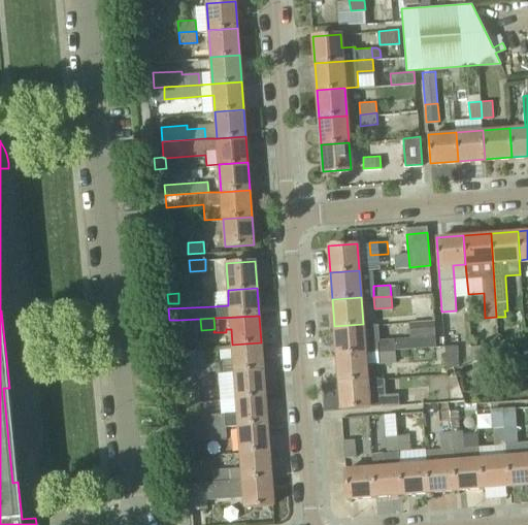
[(178,320),(179,331),(201,330),(200,319),(178,320)]
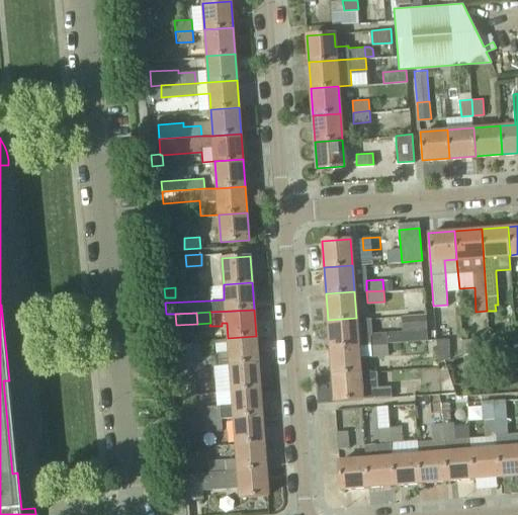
[(356,318),(328,320),(330,346),(358,344),(370,344),(387,342),(427,339),(425,313),(401,315),(402,330),(370,332),(369,318),(356,319),(356,318)]
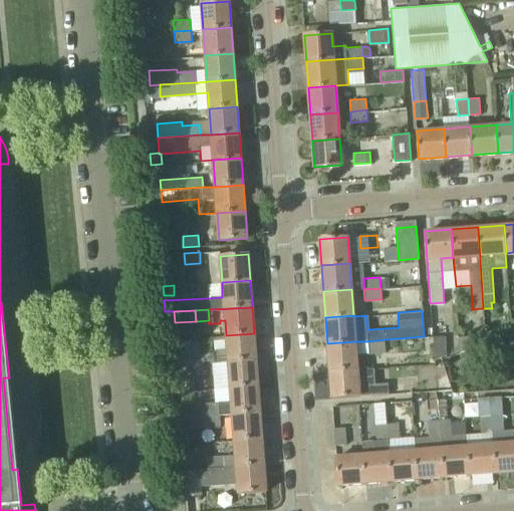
[(256,359),(254,333),(226,335),(228,361),(256,359)]
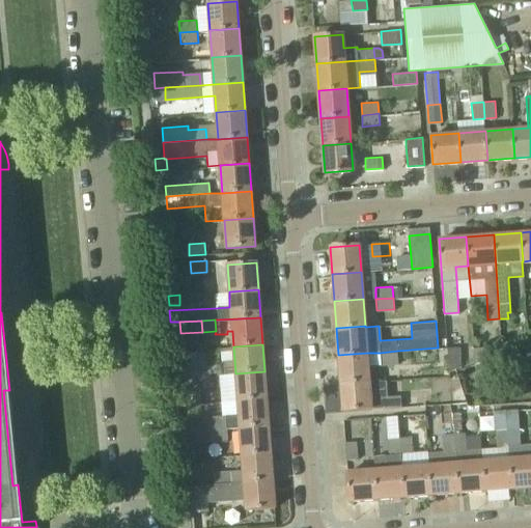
[(449,370),(455,367),(462,365),(460,345),(447,346),(449,370)]
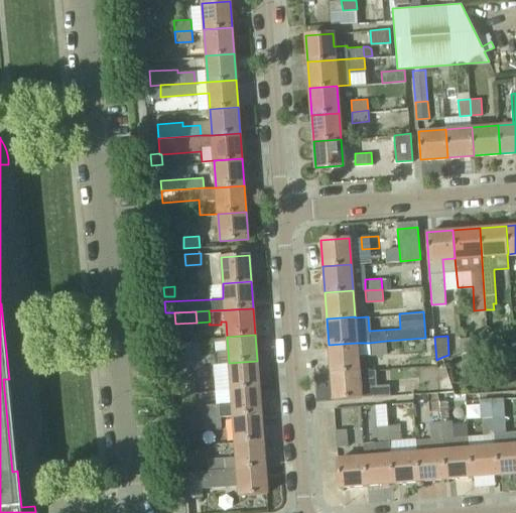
[(369,343),(370,354),(370,355),(387,354),(386,341),(369,343)]
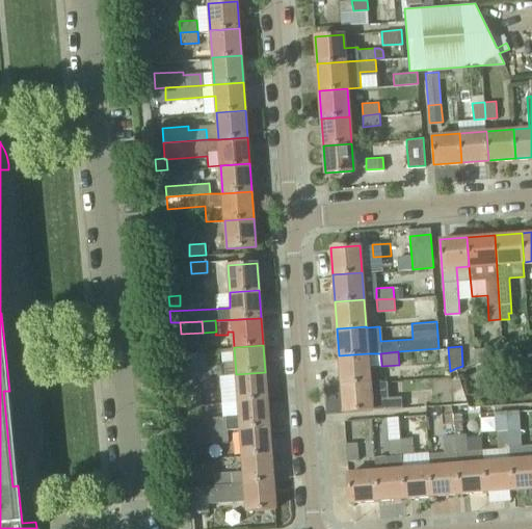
[(370,381),(369,366),(368,353),(339,355),(341,384),(370,381)]
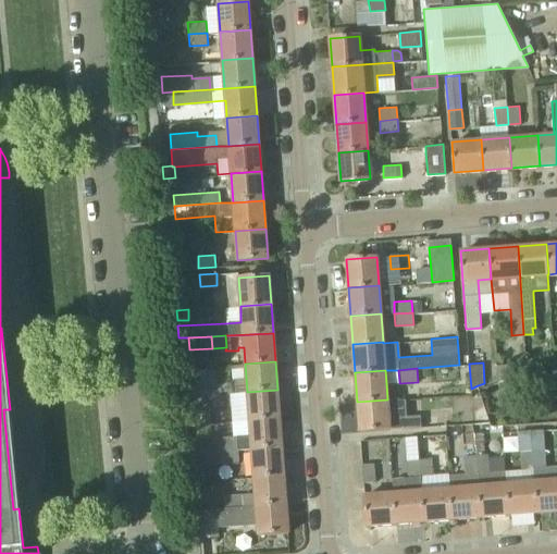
[(214,381),(214,394),(234,393),(233,380),(214,381)]
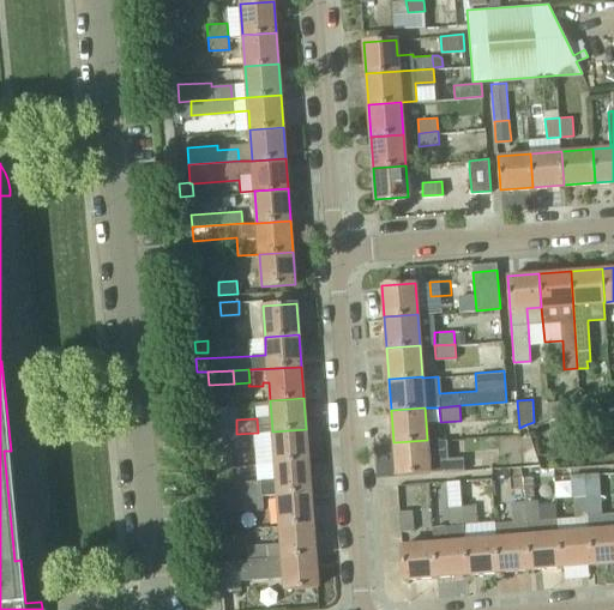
[(272,432),(258,433),(236,434),(203,436),(204,450),(205,450),(206,467),(233,465),(232,447),(253,445),(256,464),(308,460),(306,429),(272,432)]
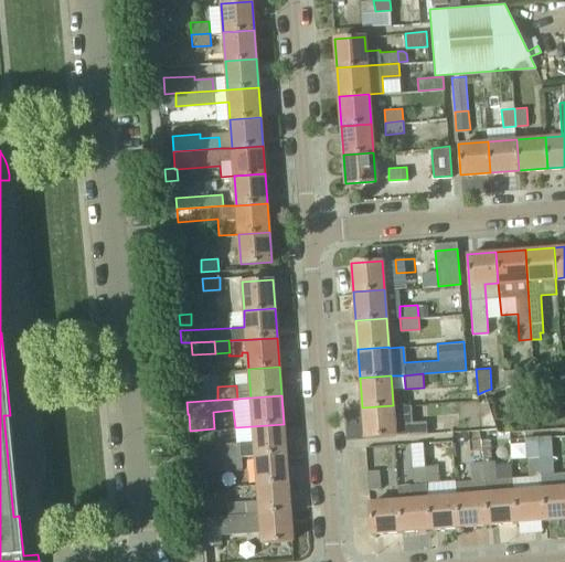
[(393,405),(362,407),(364,436),(427,432),(426,421),(412,422),(411,404),(393,405)]
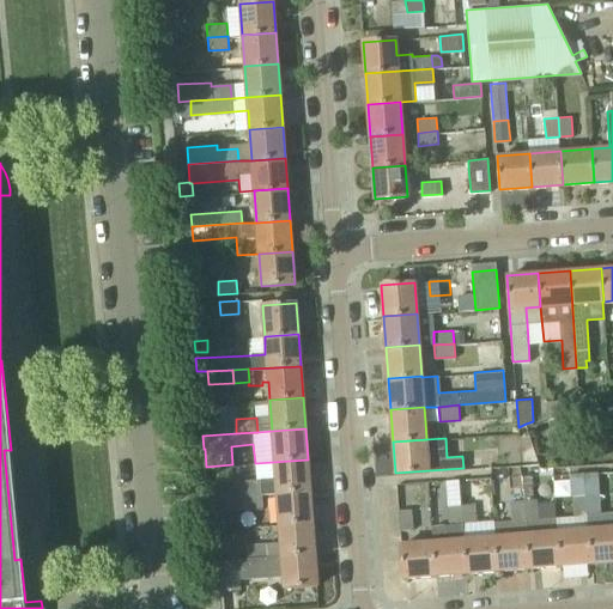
[(310,489),(308,460),(255,463),(256,479),(212,482),(213,497),(262,493),(277,492),(310,489)]
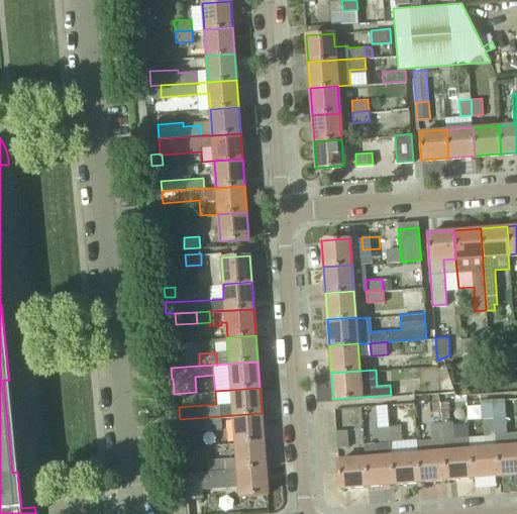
[(493,398),(494,418),(496,434),(507,433),(504,397),(493,398)]
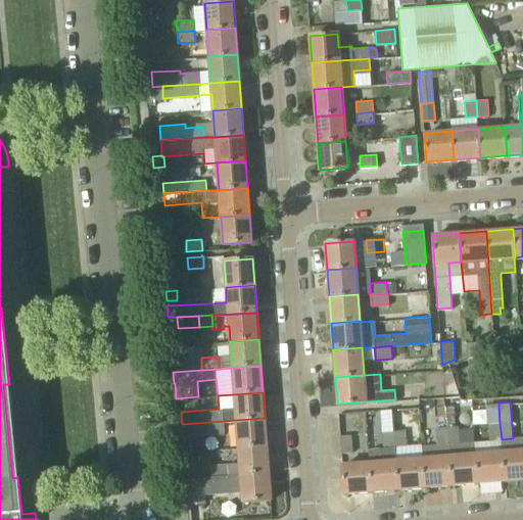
[(342,431),(382,429),(381,409),(341,411),(342,431)]
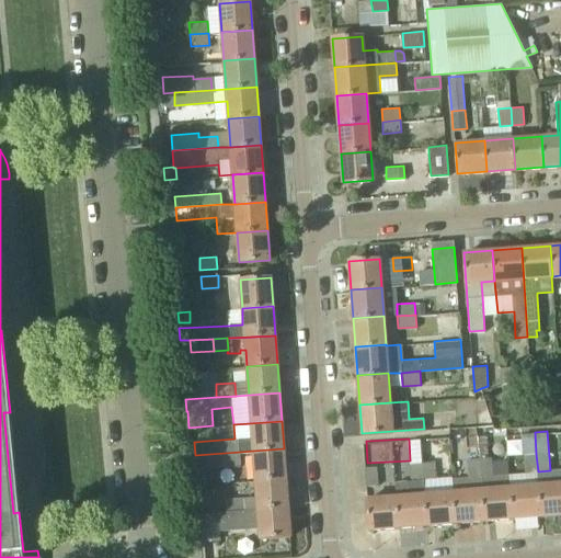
[(286,478),(284,448),(253,451),(255,480),(286,478)]
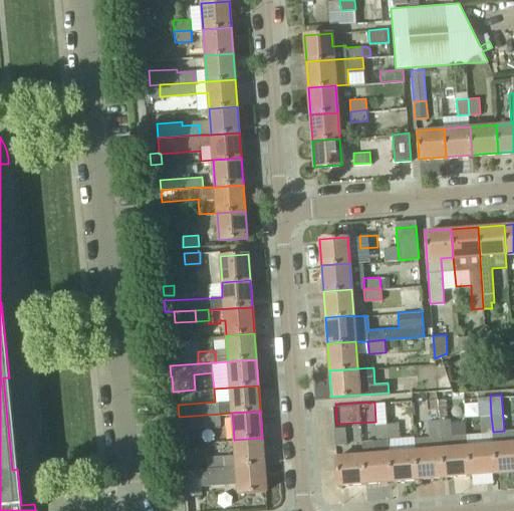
[(221,426),(220,414),(179,417),(179,428),(176,431),(175,431),(176,443),(187,442),(186,428),(221,426)]
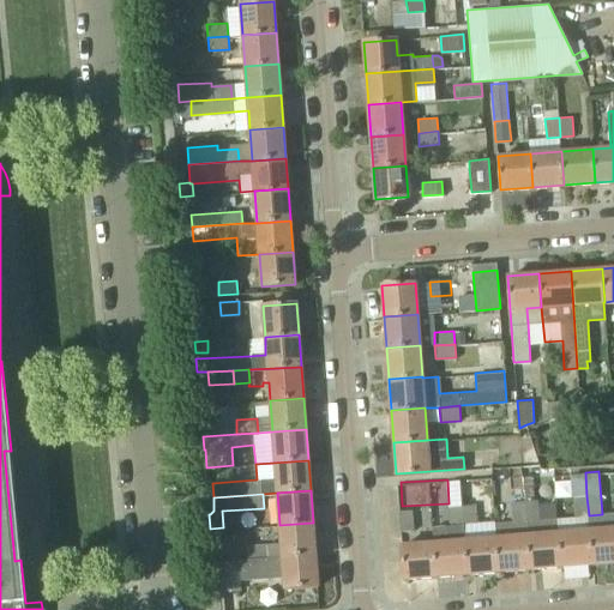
[(587,496),(573,496),(575,517),(589,515),(587,496)]
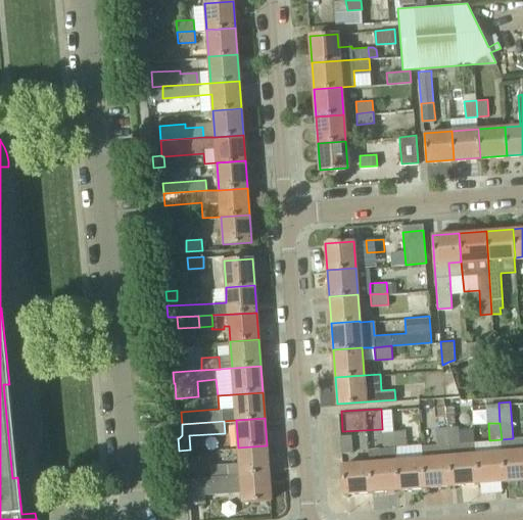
[(459,425),(446,426),(448,442),(460,441),(459,425)]
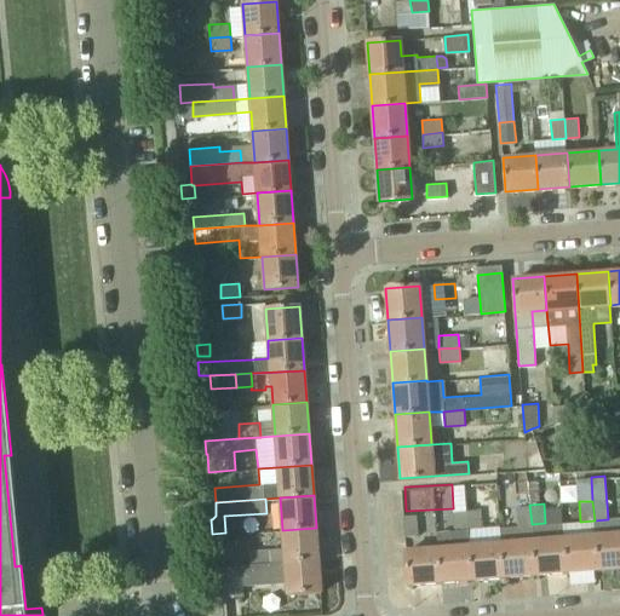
[(529,505),(516,506),(517,525),(532,524),(529,505)]
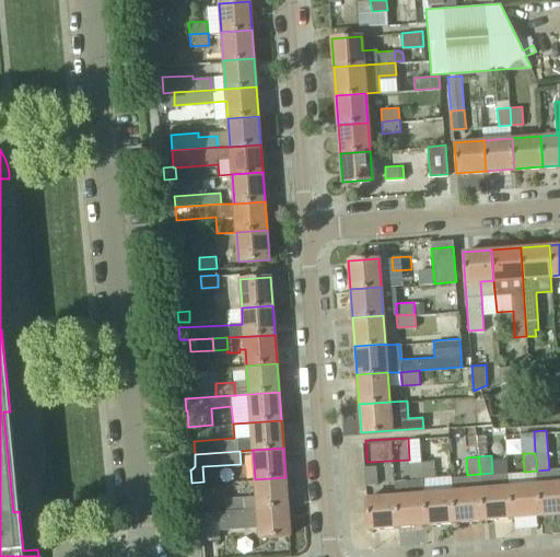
[(420,462),(421,479),(434,478),(433,461),(420,462)]
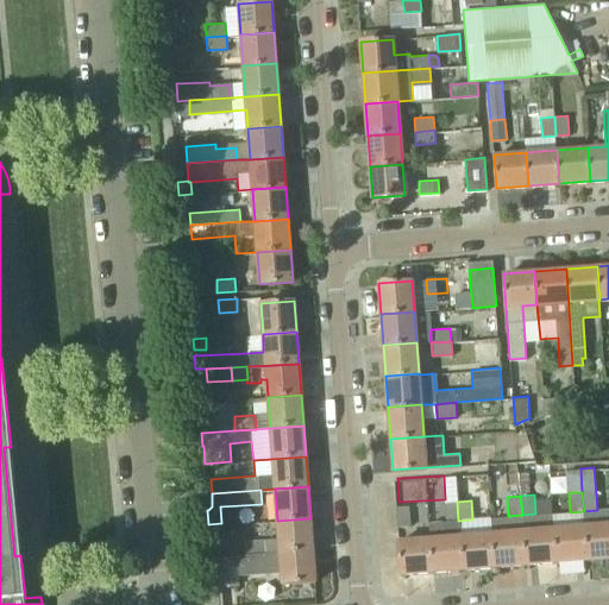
[(445,536),(429,537),(432,572),(463,568),(460,535),(458,521),(457,502),(445,502),(446,521),(444,522),(445,536)]
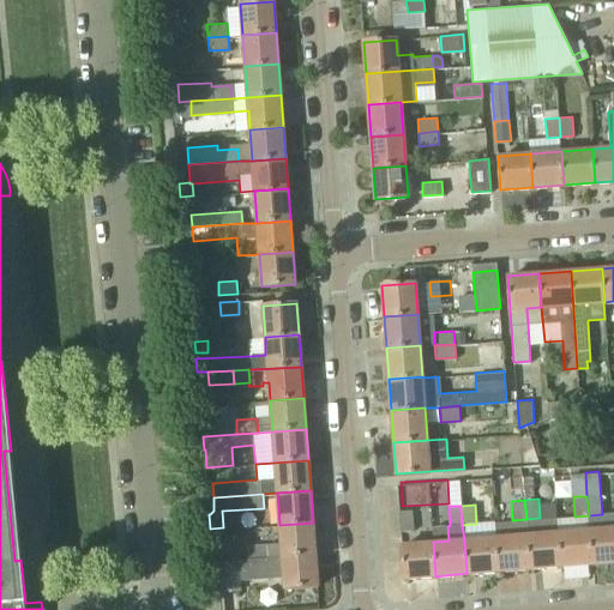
[(399,531),(414,530),(413,509),(398,511),(399,531)]
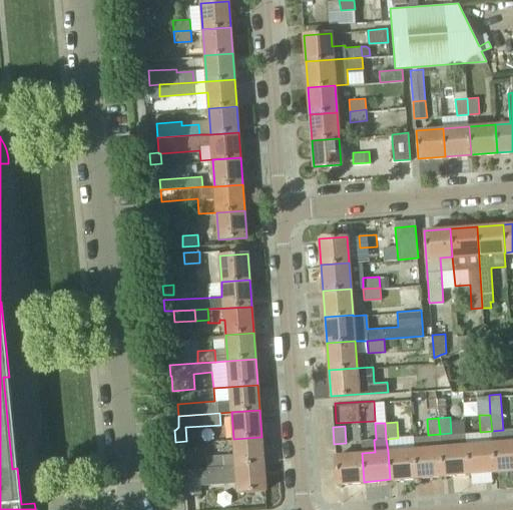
[(205,455),(206,467),(264,463),(262,437),(233,439),(234,453),(205,455)]
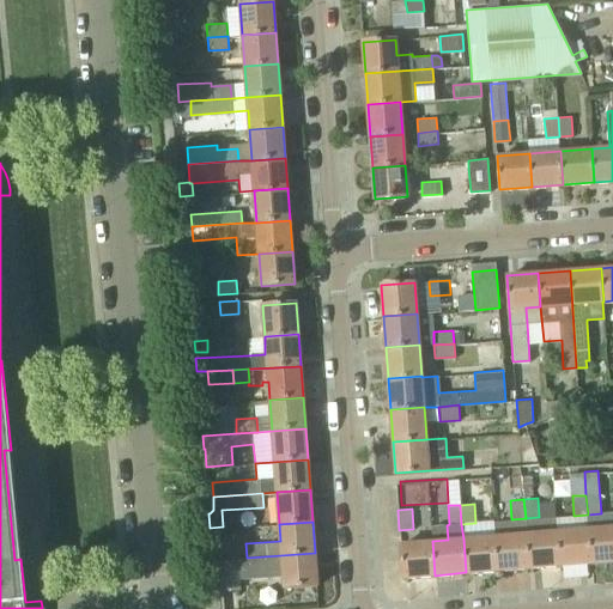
[(592,562),(612,560),(612,527),(589,529),(592,562)]
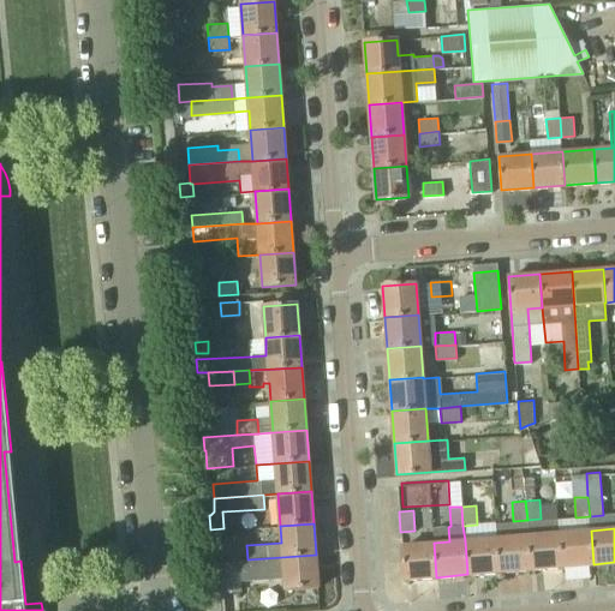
[(593,564),(591,531),(559,533),(562,567),(593,564)]
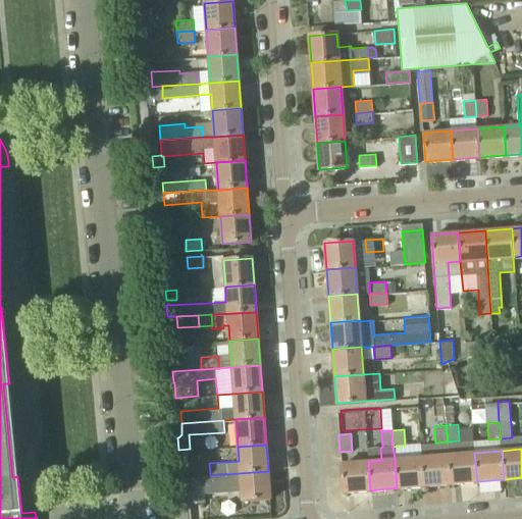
[(448,455),(451,483),(477,481),(474,453),(448,455)]
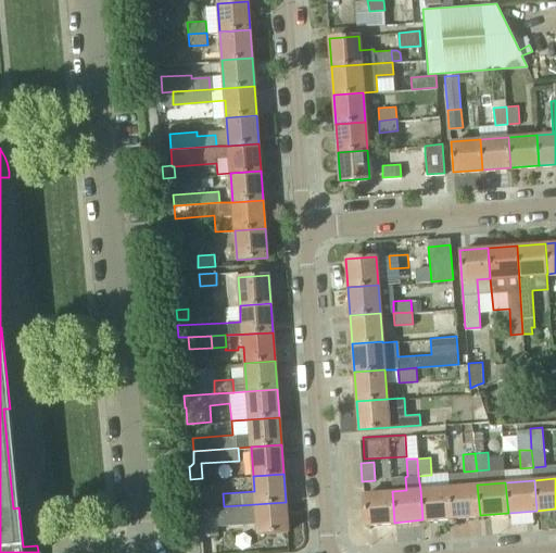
[(451,517),(480,515),(477,485),(449,487),(451,517)]
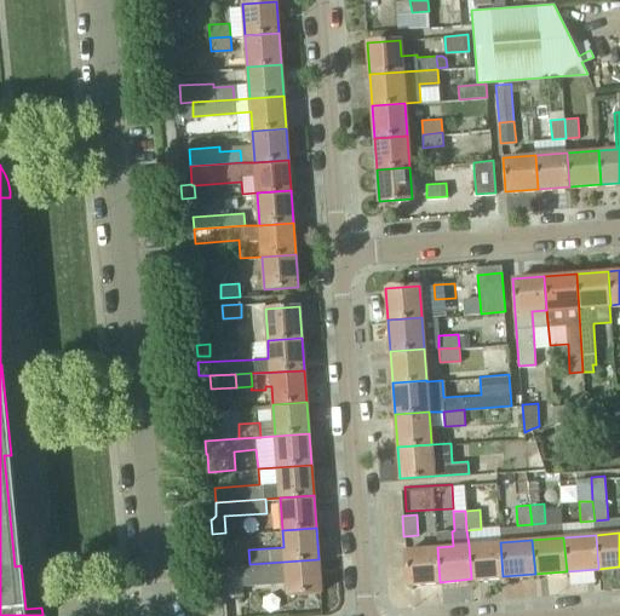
[(471,579),(503,576),(500,542),(469,545),(471,579)]
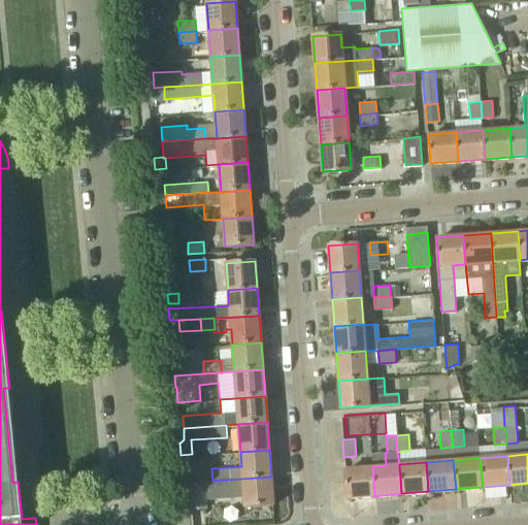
[(374,496),(372,466),(344,469),(347,498),(374,496)]
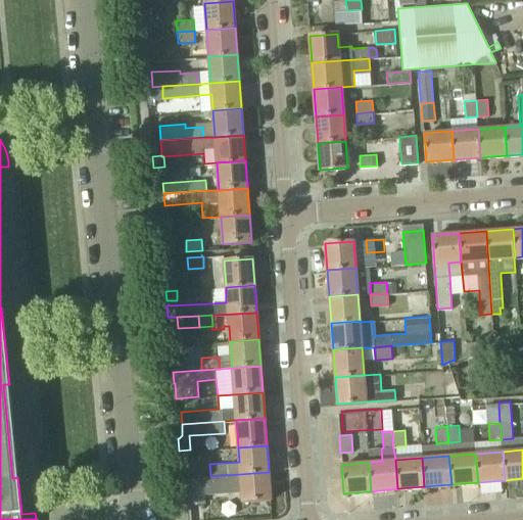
[(269,472),(210,476),(182,478),(185,519),(191,519),(190,505),(205,503),(204,493),(241,491),(242,501),(271,499),(269,472)]
